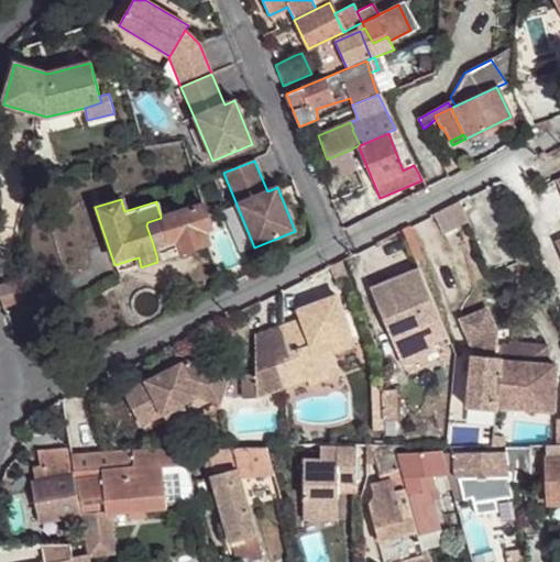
[(459,201),(434,213),(442,234),(468,223),(459,201)]
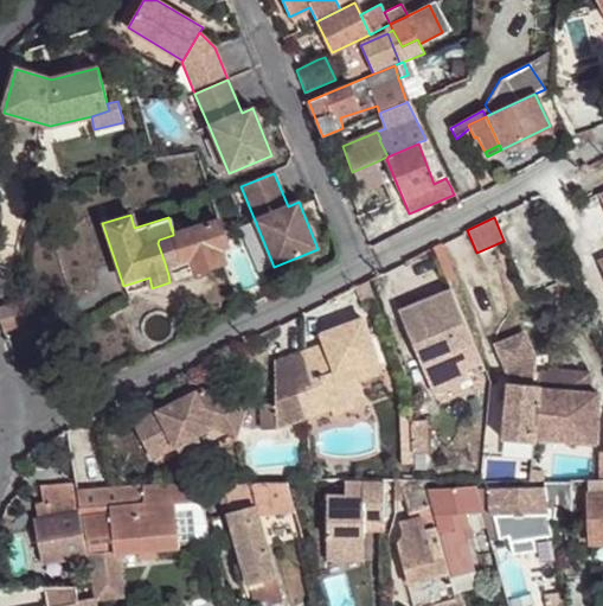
[(173,234),(173,235),(159,240),(158,243),(165,263),(167,266),(191,257),(196,270),(223,262),(218,248),(225,247),(218,222),(217,219),(201,225),(199,218),(191,222),(192,228),(173,234)]
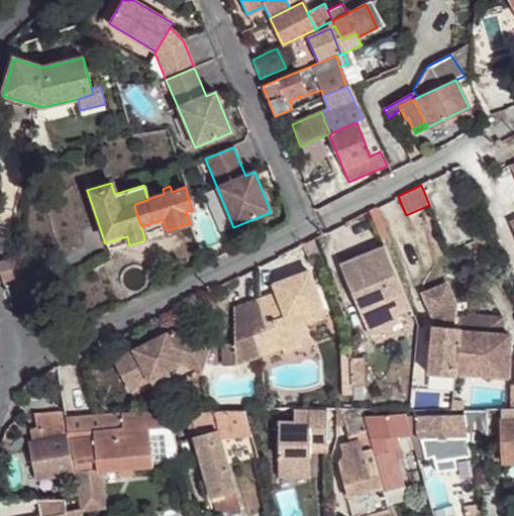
[(160,232),(167,230),(163,219),(142,226),(140,224),(143,234),(159,229),(160,232)]
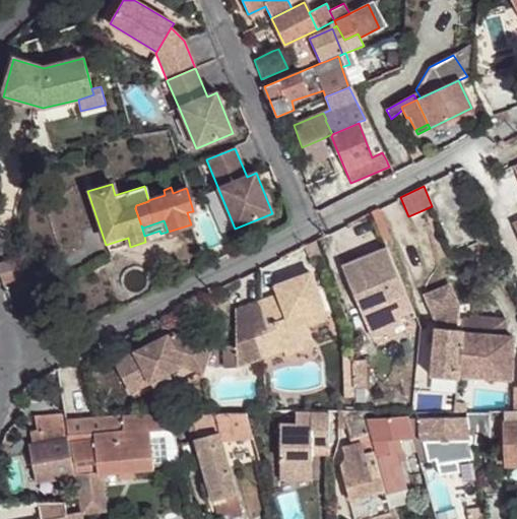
[(109,254),(130,247),(128,238),(106,245),(109,254)]
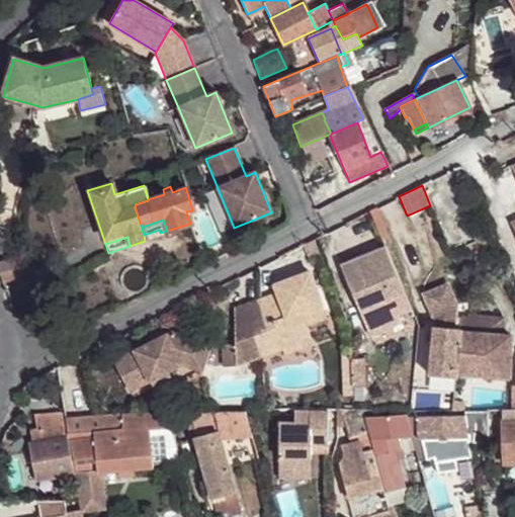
[(310,241),(302,246),(307,260),(316,256),(310,241)]
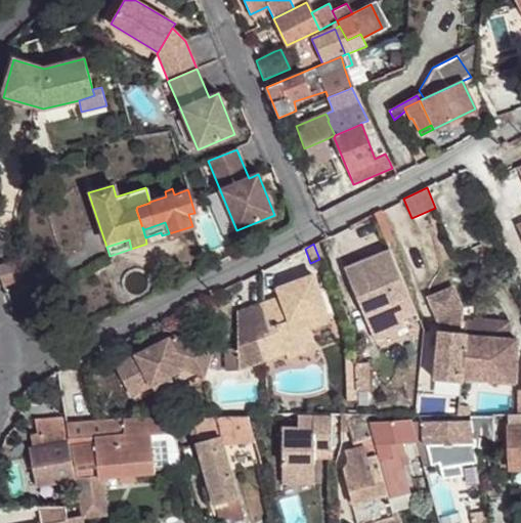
[(416,313),(389,252),(344,270),(370,333),(384,327),(387,334),(404,325),(401,319),(416,313)]
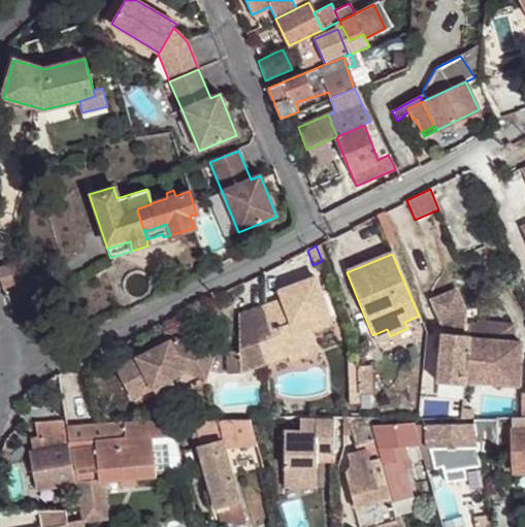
[(0,286),(1,289),(35,278),(29,259),(0,267),(0,286)]
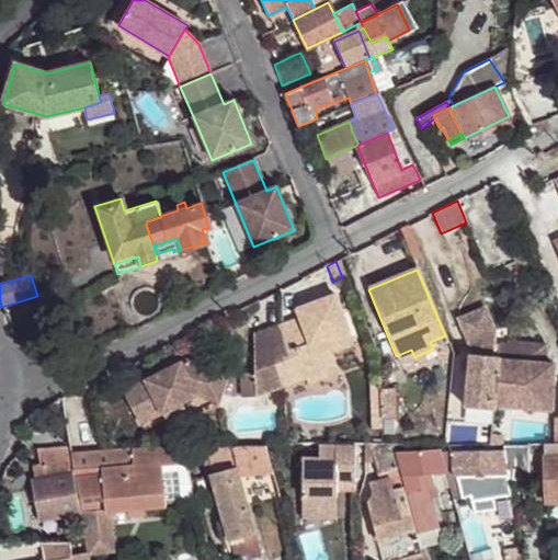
[(295,318),(277,324),(280,388),(305,378),(307,386),(339,373),(331,353),(350,345),(330,295),(306,306),(308,312),(295,318)]
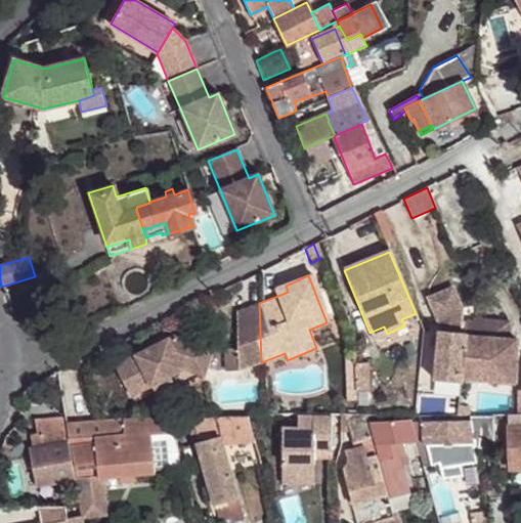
[(272,291),(275,297),(288,292),(286,286),(272,291)]
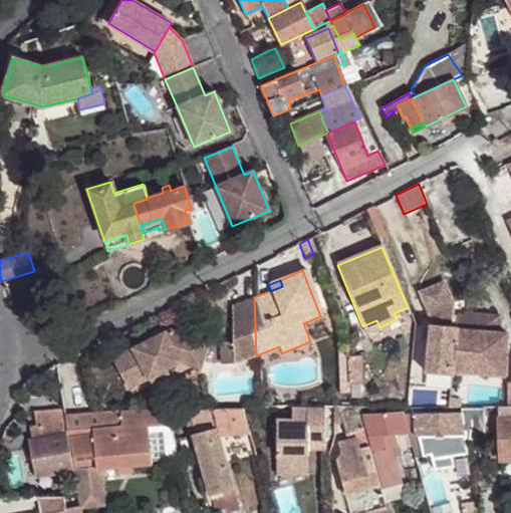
[(452,369),(456,327),(456,316),(451,316),(452,304),(444,283),(421,293),(431,318),(427,372),(451,375),(452,369)]
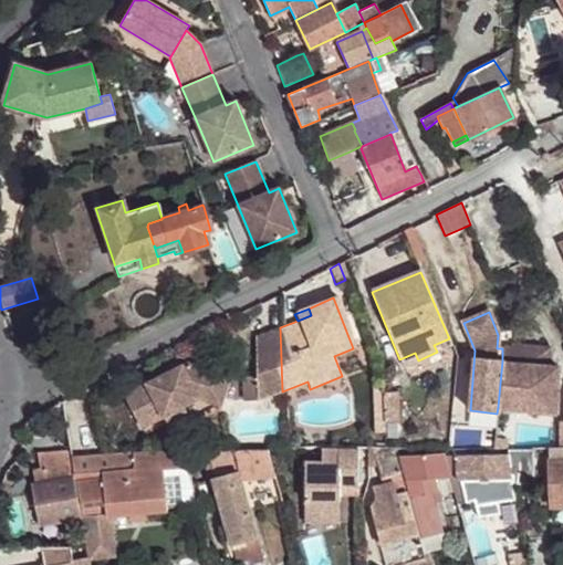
[(282,391),(280,327),(251,338),(253,376),(253,403),(282,391)]
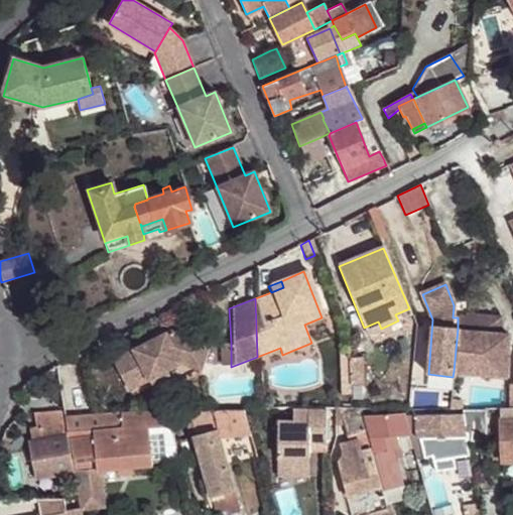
[(458,317),(458,329),(454,371),(505,377),(507,335),(498,335),(499,318),(469,316),(469,318),(458,316),(458,317)]
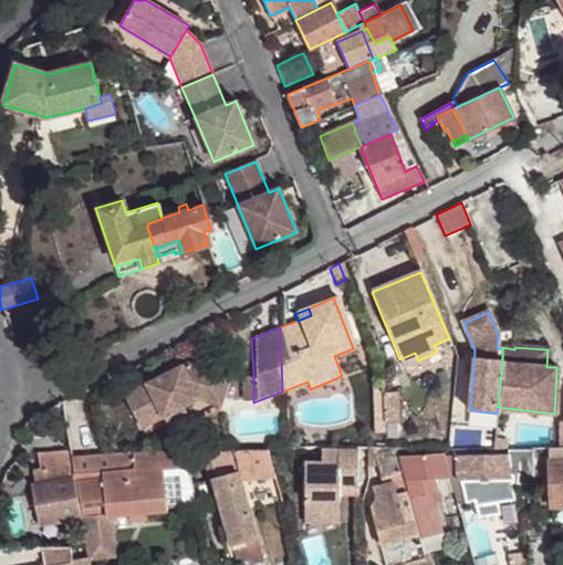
[(415,353),(399,359),(403,367),(418,361),(415,353)]
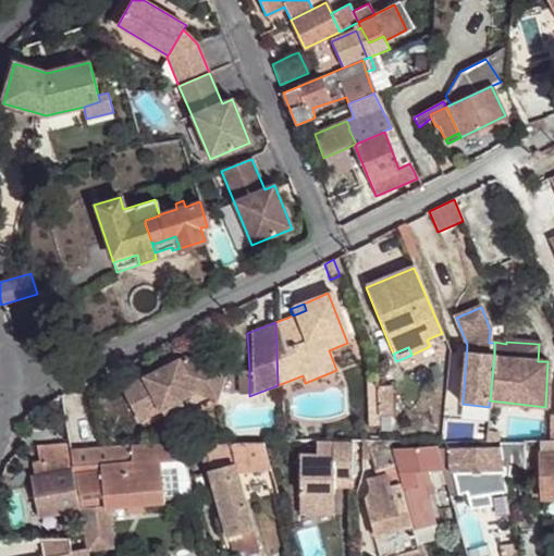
[(151,373),(118,388),(134,421),(156,410),(192,393),(212,400),(221,372),(180,359),(151,373)]
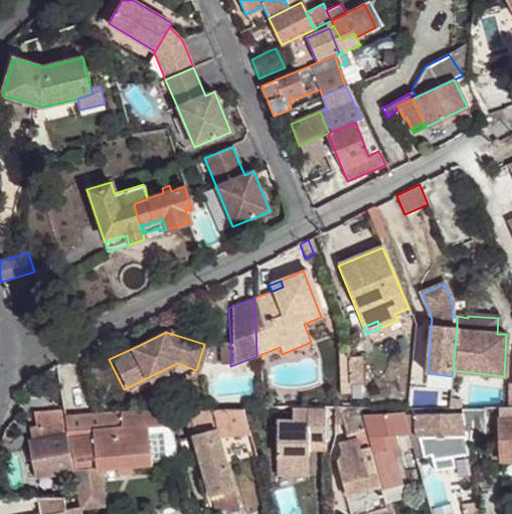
[(218,367),(230,366),(230,342),(218,343),(218,367)]
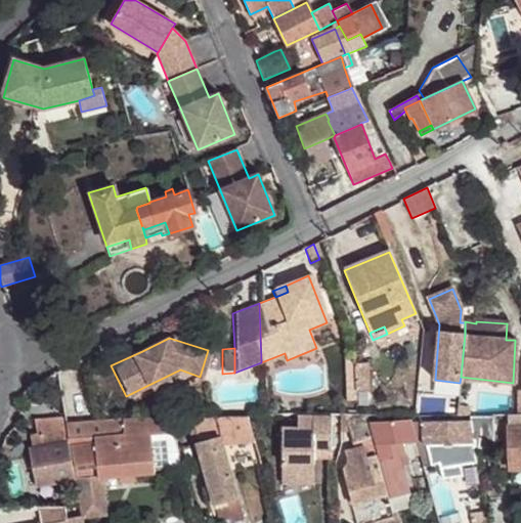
[(353,358),(345,358),(346,375),(354,374),(353,362),(353,358)]
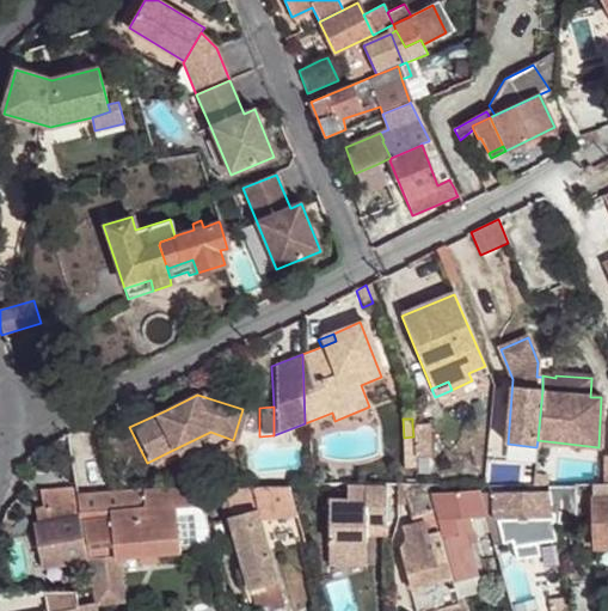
[(427,422),(412,423),(413,437),(415,446),(428,445),(427,422)]
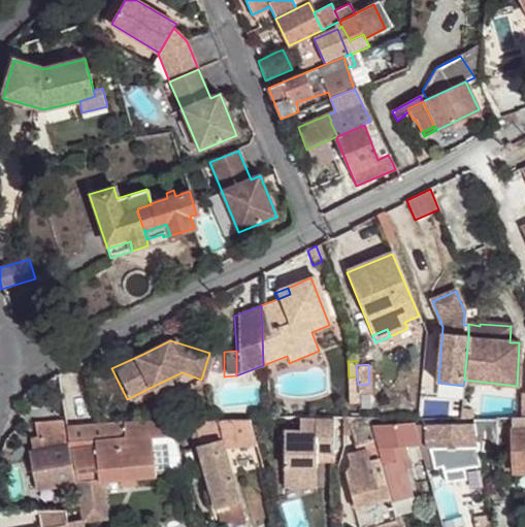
[(182,372),(148,389),(155,405),(200,383),(201,380),(182,372)]
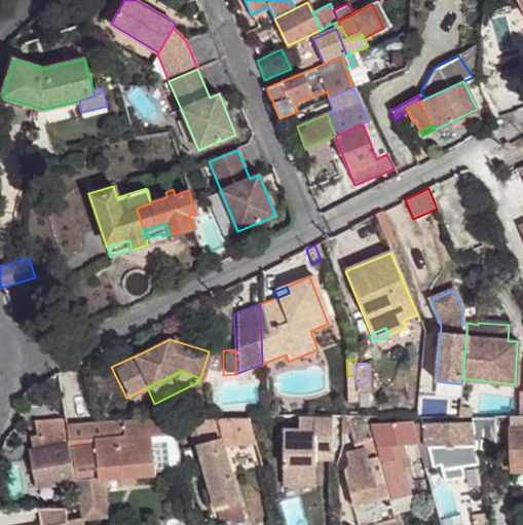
[(356,375),(347,376),(348,392),(357,391),(357,383),(356,375)]
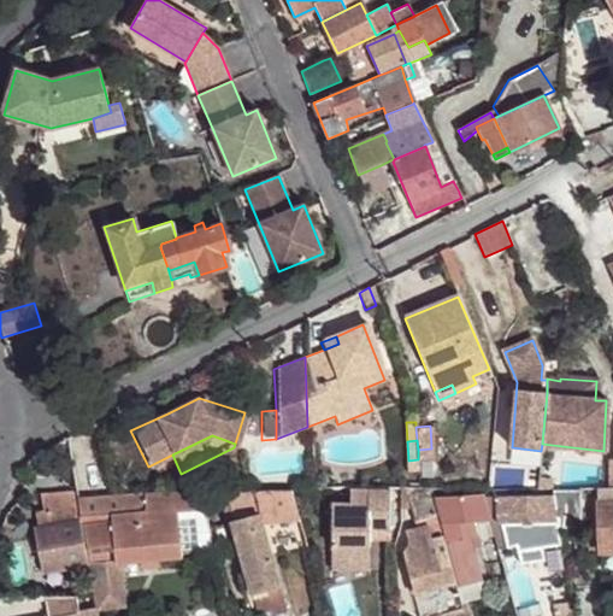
[(418,450),(418,459),(431,458),(431,449),(418,450)]
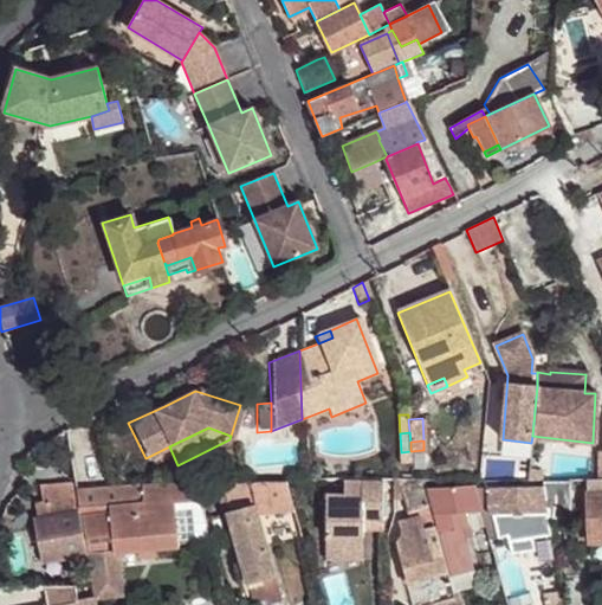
[(401,452),(402,464),(412,463),(410,451),(401,452)]
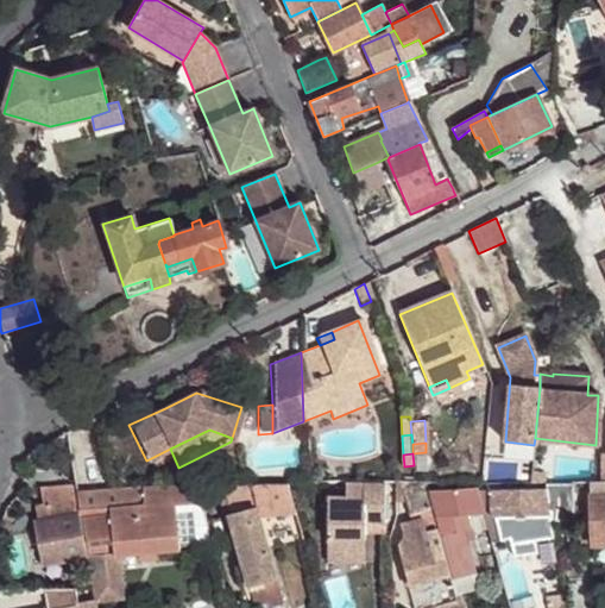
[(259,516),(295,512),(288,481),(252,482),(252,487),(256,507),(258,516),(259,516)]
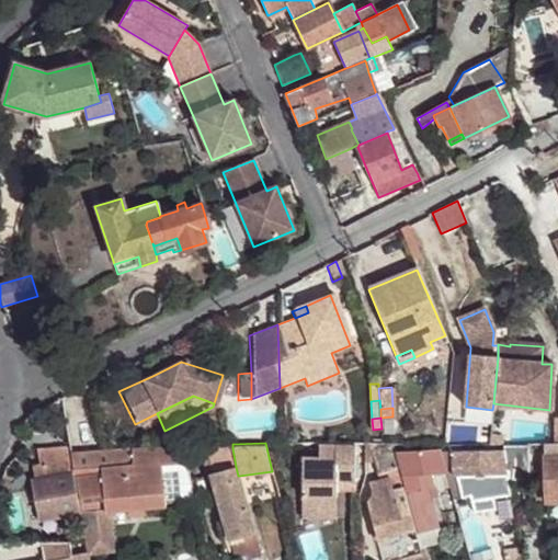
[(544,444),(545,502),(557,501),(557,443),(549,443),(544,444)]
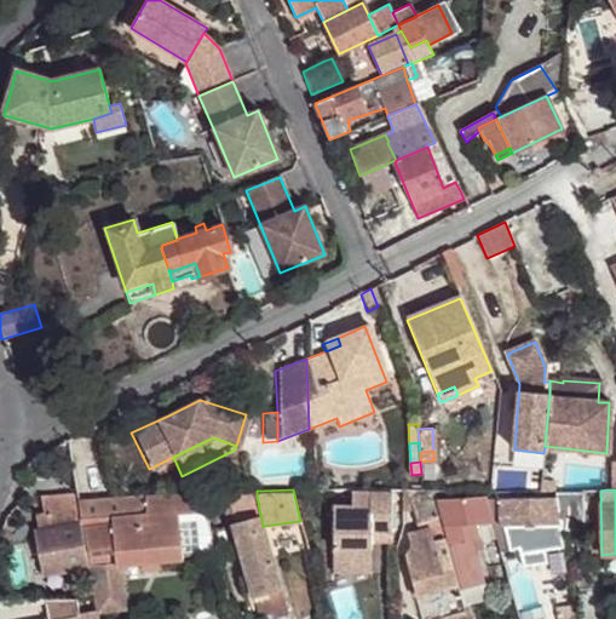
[(581,491),(554,491),(560,523),(562,534),(585,532),(581,491)]
